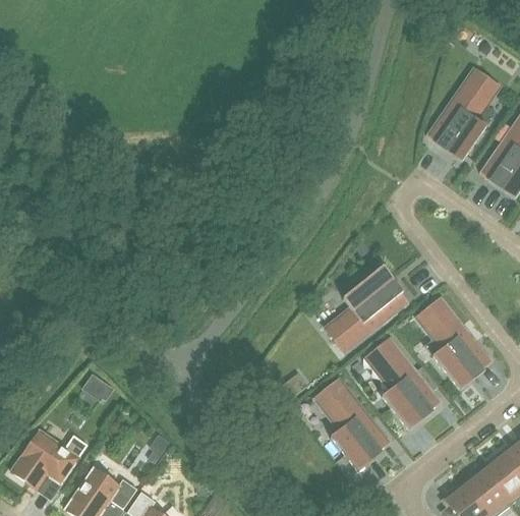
[(497,83),(475,68),(430,134),(426,131),(426,132),(437,139),(435,141),(461,160),(486,124),(474,116),(497,83)]
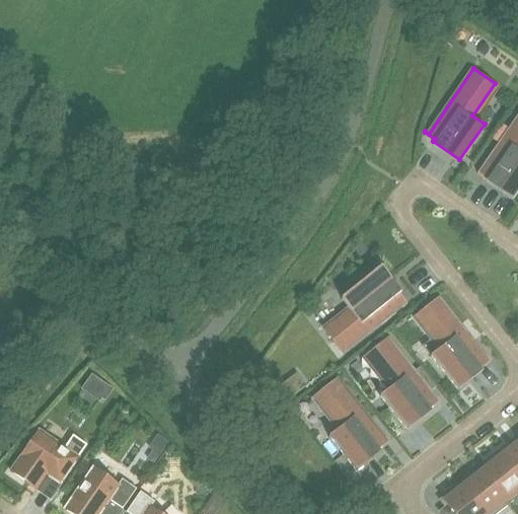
[(517,118),(482,170),(478,168),(477,168),(488,175),(486,178),(513,197),(517,189),(517,118)]
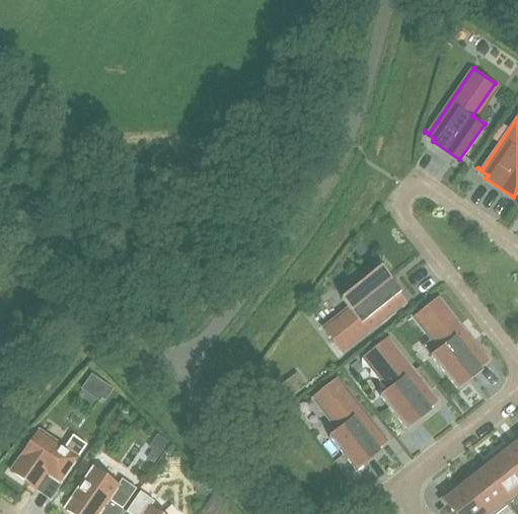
[(382,263),(342,295),(351,306),(326,325),(342,346),(404,296),(407,300),(408,299),(399,289),(402,288),(382,263)]
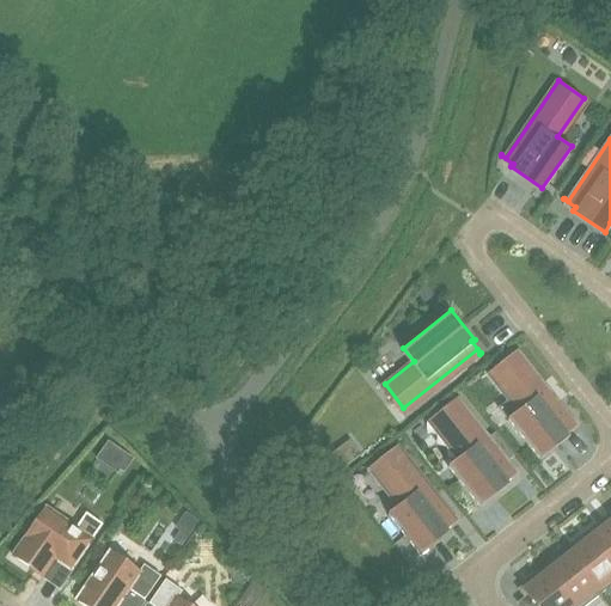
[(575,423),(517,350),(493,368),(521,405),(507,416),(533,448),(541,457),(570,433),(568,430),(579,421),(579,420),(575,423)]
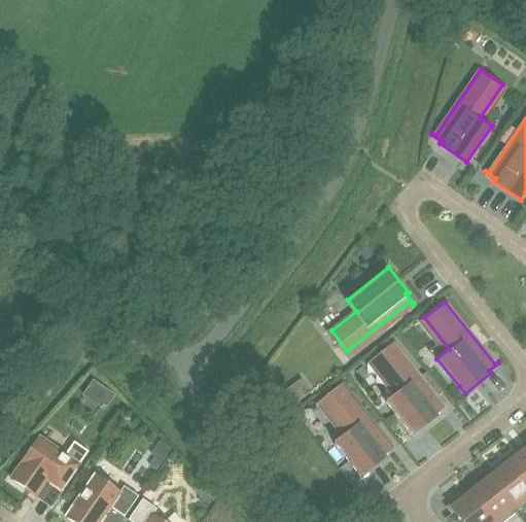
[(393,342),(372,358),(397,390),(386,398),(394,410),(385,418),(386,418),(395,411),(414,433),(439,414),(437,411),(447,404),(447,403),(443,406),(435,395),(443,389),(426,369),(419,375),(393,342)]
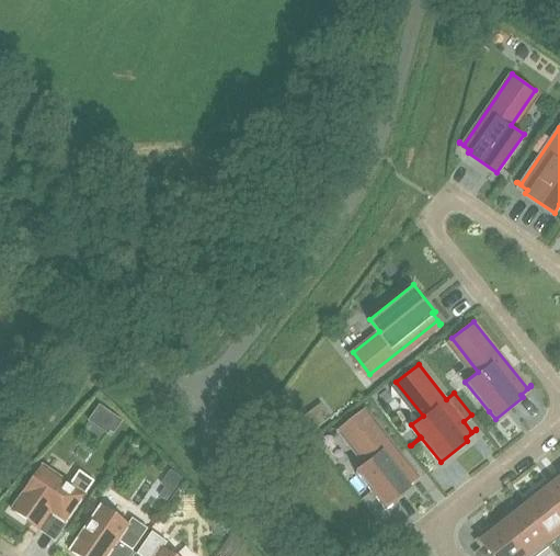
[(107,429),(118,415),(100,401),(90,416),(107,429)]
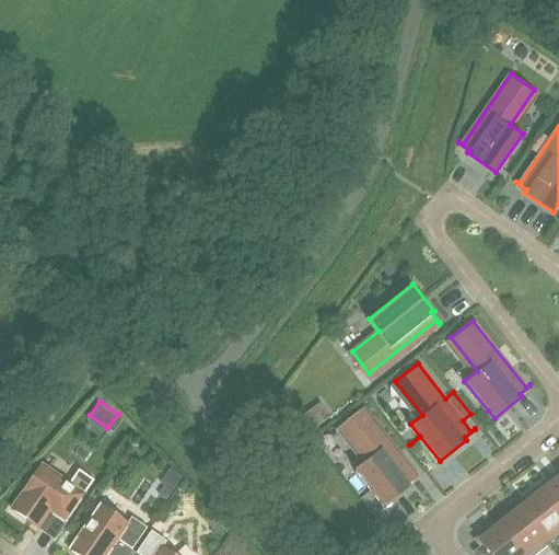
[(416,474),(362,407),(341,425),(368,458),(356,467),(385,505),(411,483),(409,481),(420,472),(419,472),(416,474)]
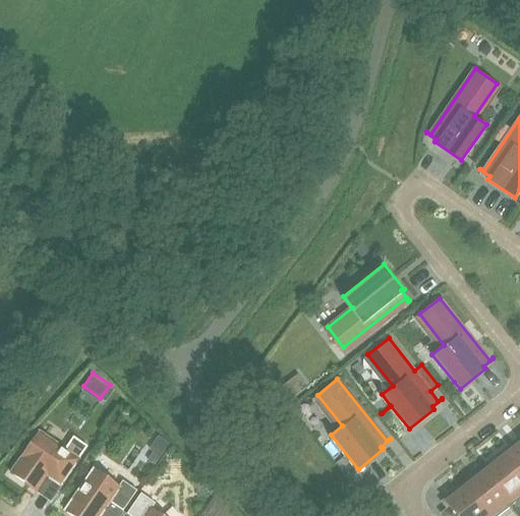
[(61,481),(88,443),(73,433),(64,446),(40,430),(12,469),(38,488),(48,472),(61,481)]
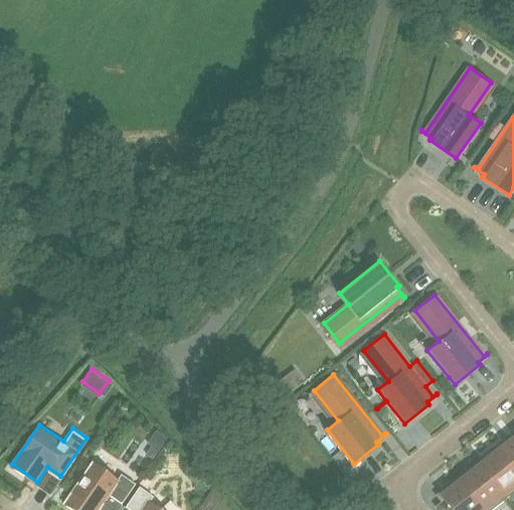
[(513,437),(506,443),(503,439),(494,447),(513,472),(513,437)]
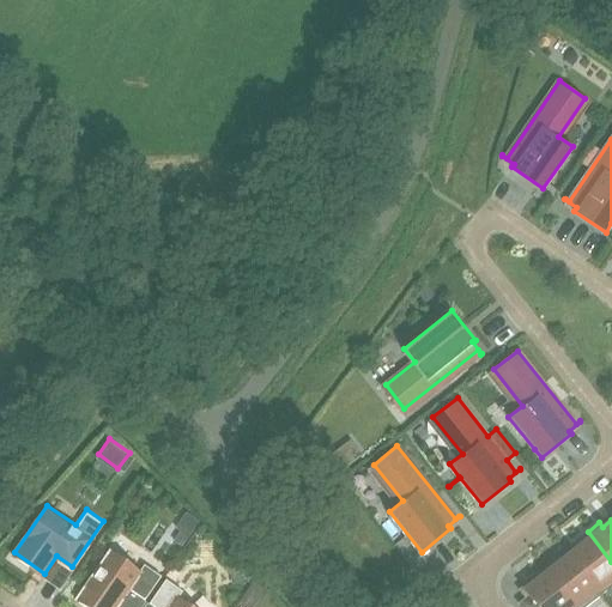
[(182,542),(188,533),(181,528),(175,538),(182,542)]
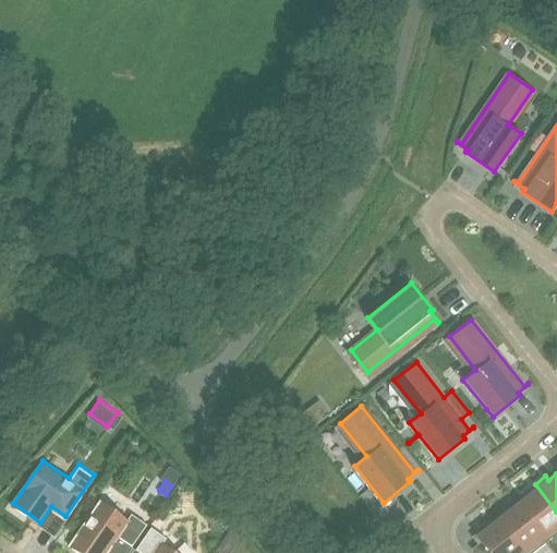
[(546,539),(556,530),(556,512),(535,484),(525,492),(528,495),(519,503),(546,539)]
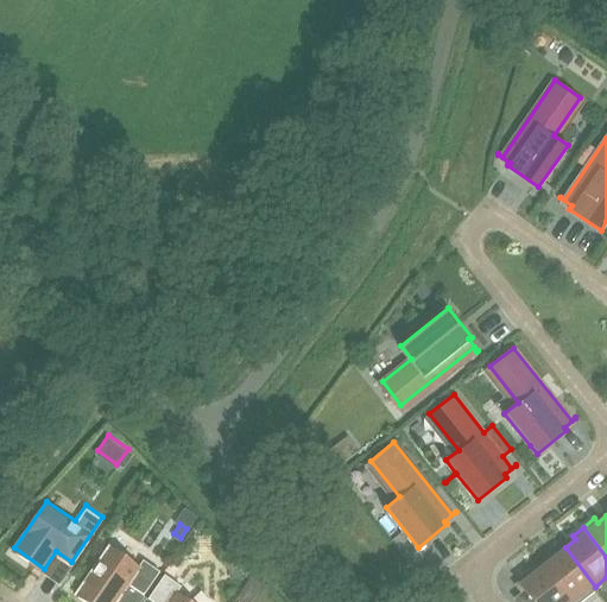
[(93,601),(113,601),(128,581),(144,591),(160,568),(144,557),(138,564),(109,544),(77,591),(93,601)]
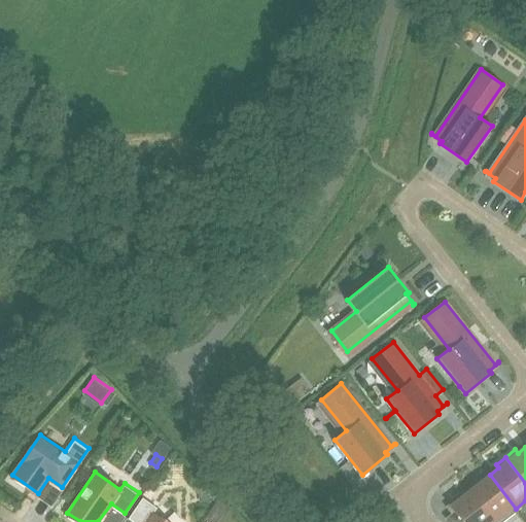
[(496,521),(498,521),(516,509),(490,475),(481,482),(479,479),(468,486),(496,521)]
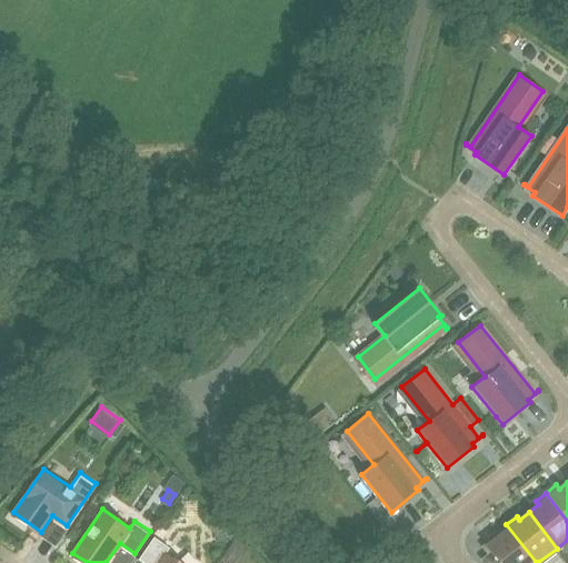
[(168,525),(172,519),(165,514),(161,520),(168,525)]
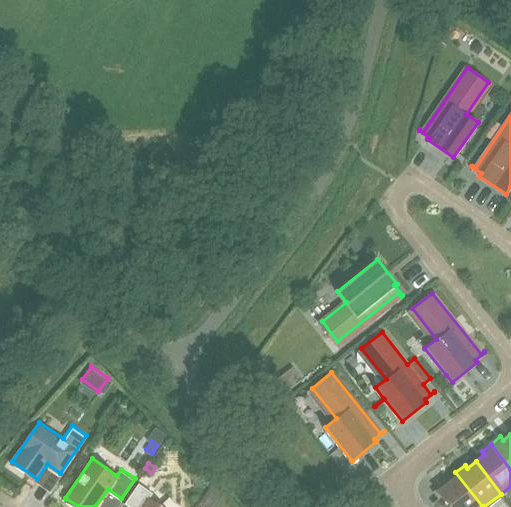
[(482,506),(455,472),(446,479),(448,482),(439,490),(452,506),(482,506)]
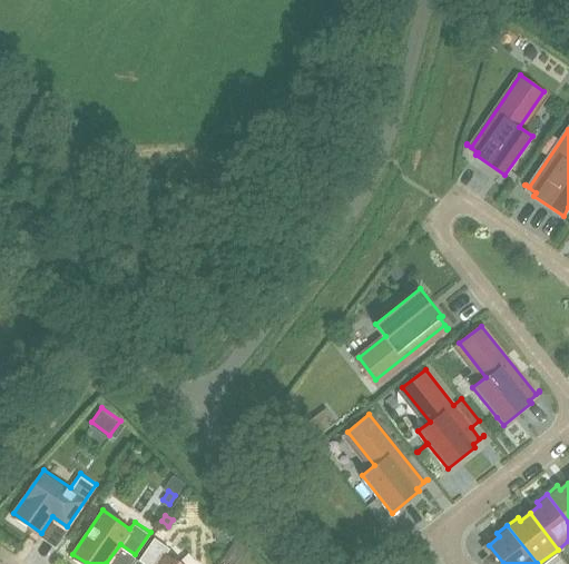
[(170,546),(155,535),(139,557),(148,563),(180,563),(165,553),(170,546)]
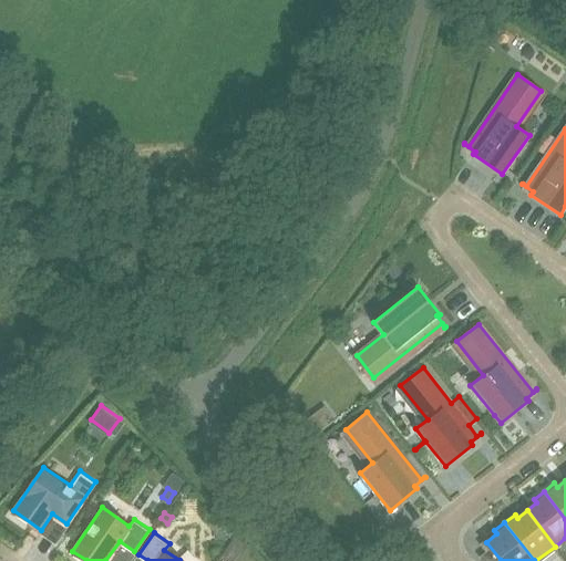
[(237,560),(249,542),(236,532),(224,551),(237,560)]
